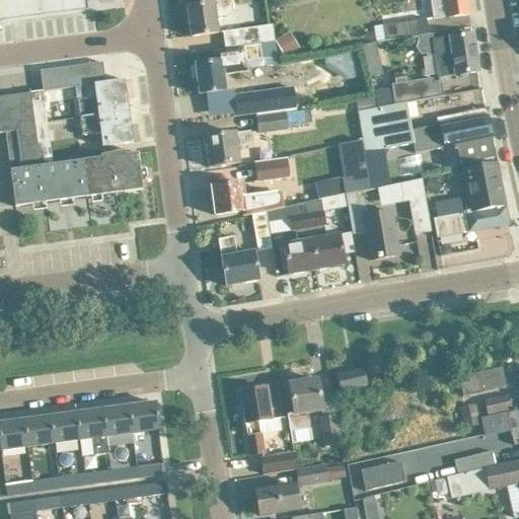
[(0,0),(0,18),(85,8),(84,0),(0,0)]
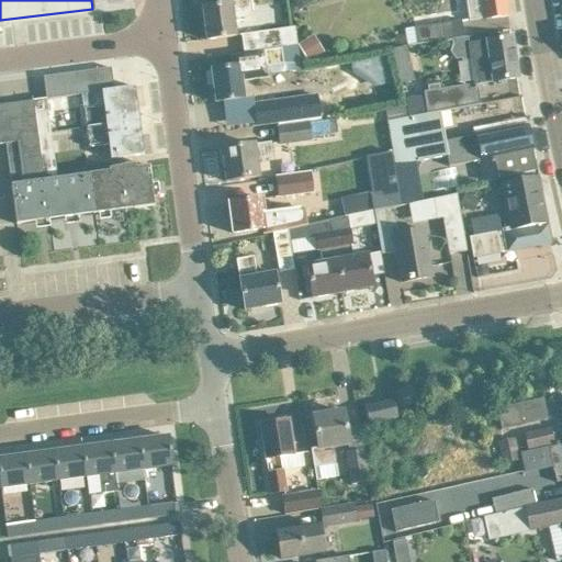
[(229,0),(229,4),(202,8),(206,41),(228,37),(235,36),(234,22),(245,21),(244,17),(253,15),(249,0),(229,0)]
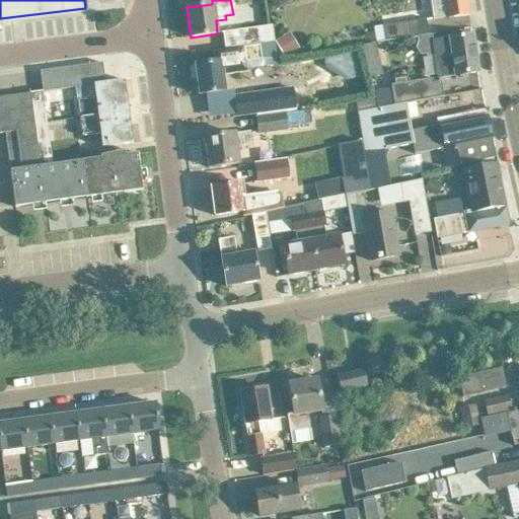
[(433,0),(436,19),(449,17),(469,14),(466,0),(433,0)]
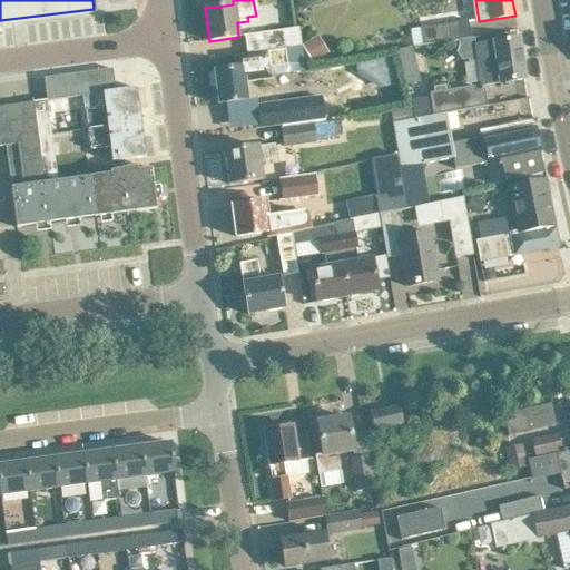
[(473,37),(471,19),(422,28),(424,45),(473,37)]
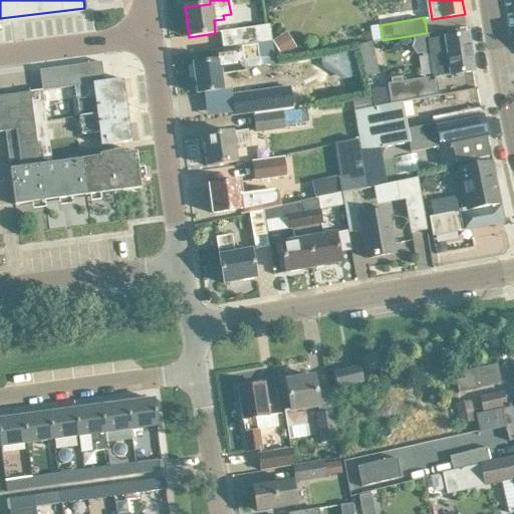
[(272,41),(270,25),(219,33),(221,48),(272,41)]
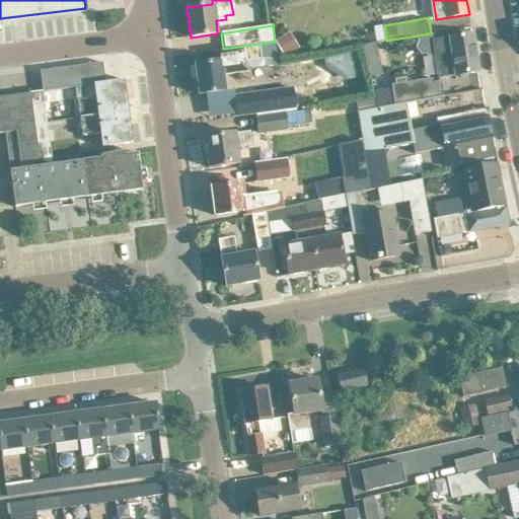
[(289,32),(275,42),(285,58),(299,50),(289,32)]
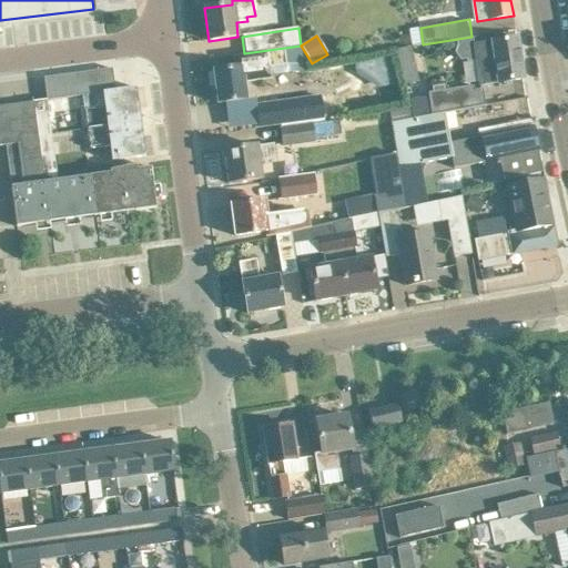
[(523,79),(517,38),(475,44),(474,38),(456,40),(457,46),(455,52),(460,59),(467,59),(468,61),(477,60),(480,85),(523,79)]
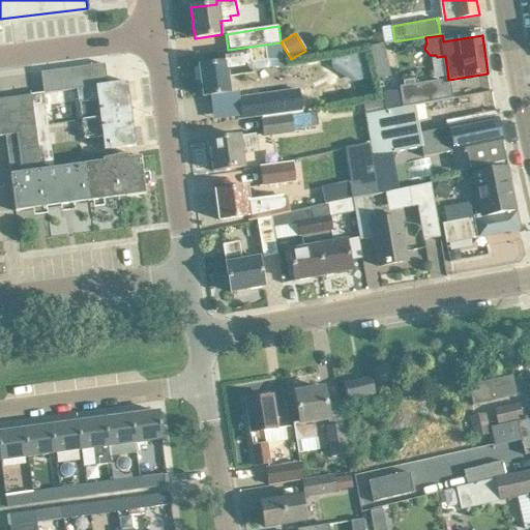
[(224,63),(199,66),(203,97),(224,94),(231,93),(229,77),(246,75),(253,74),(252,63),(267,60),(265,46),(222,52),(224,63)]
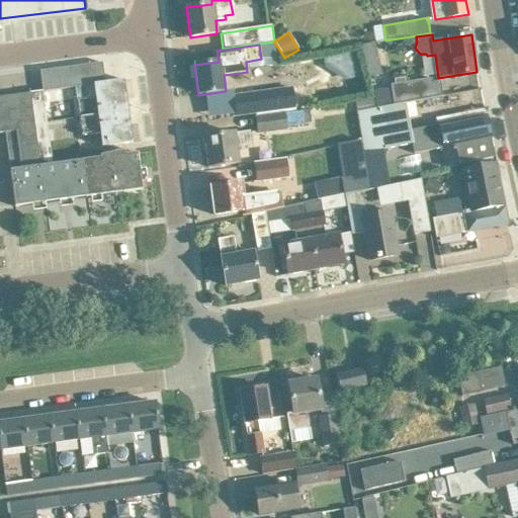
[(371,65),(370,46),(355,47),(356,66),(371,65)]
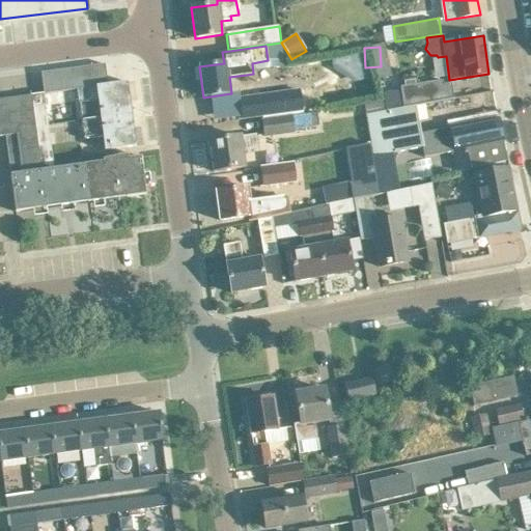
[(105,64),(40,73),(42,75),(47,74),(50,92),(77,89),(79,102),(81,121),(132,114),(130,101),(128,82),(107,85),(105,64)]
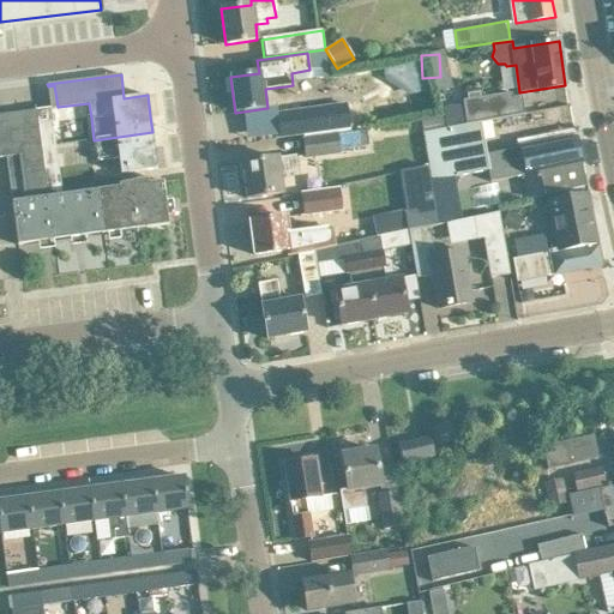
[(512,92),(462,101),(463,106),(465,124),(480,121),(524,113),(522,96),(512,97),(512,92)]
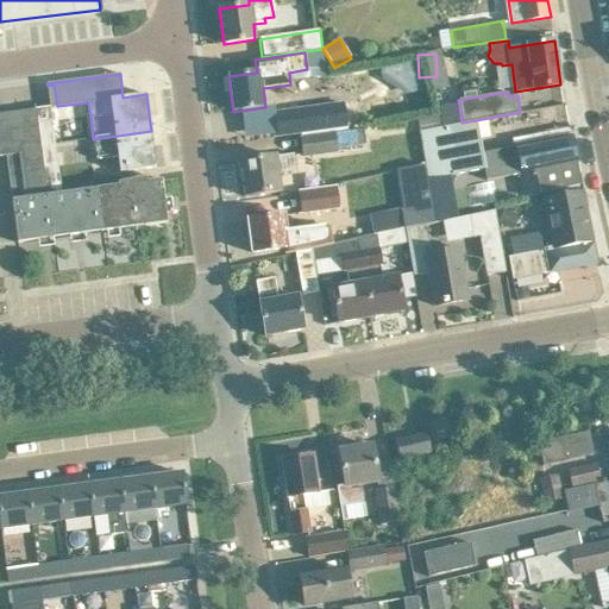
[(344,104),(275,113),(278,138),(347,129),(344,104)]
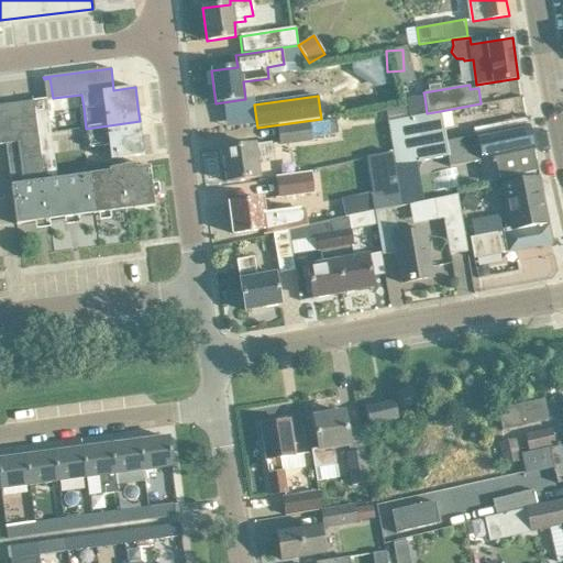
[(424,97),(406,100),(409,117),(427,113),(424,97)]
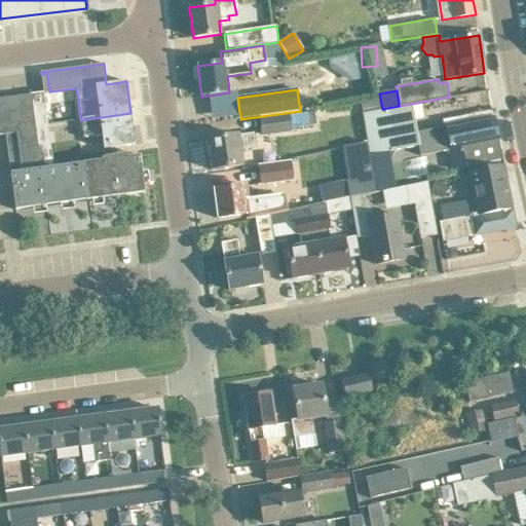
[(0,98),(0,135),(15,133),(21,172),(10,173),(12,190),(15,211),(33,208),(32,204),(60,201),(60,197),(72,196),(72,199),(86,197),(86,200),(145,193),(140,156),(126,157),(126,153),(100,157),(101,160),(52,166),(43,92),(19,96),(0,98)]
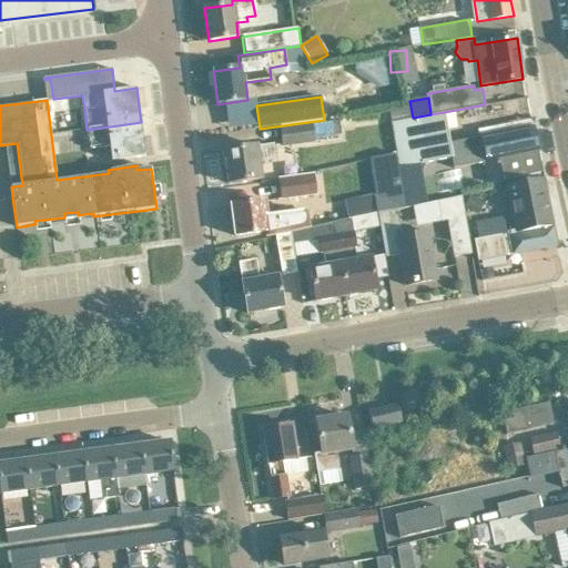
[(411,119),(392,122),(397,153),(399,166),(453,156),(449,143),(444,112),(430,114),(413,118),(411,119)]
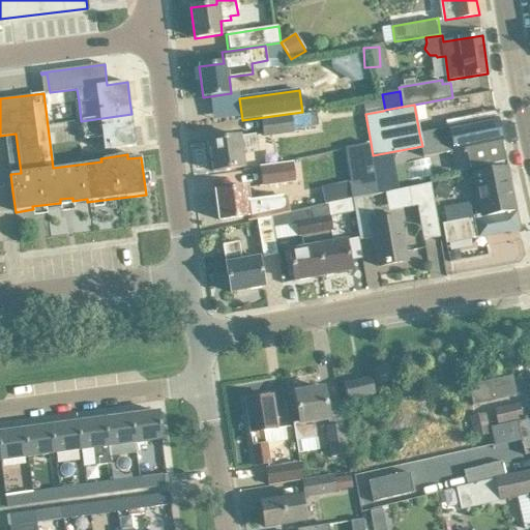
[(292,116),(292,117),(262,120),(264,137),(294,133),(294,131),(301,130),(301,127),(318,125),(317,112),(292,116)]
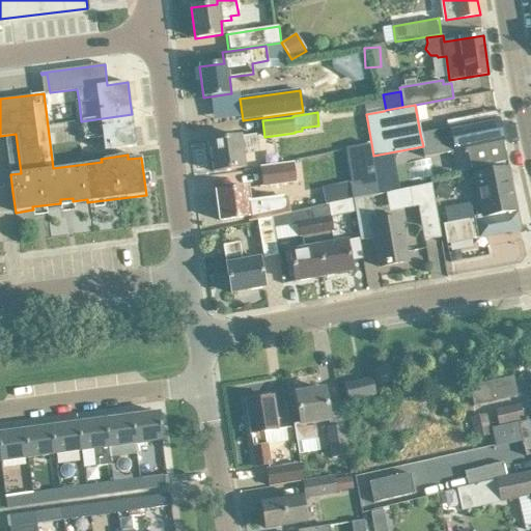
[(81,121),(84,137),(103,135),(105,150),(136,146),(132,114),(81,121)]
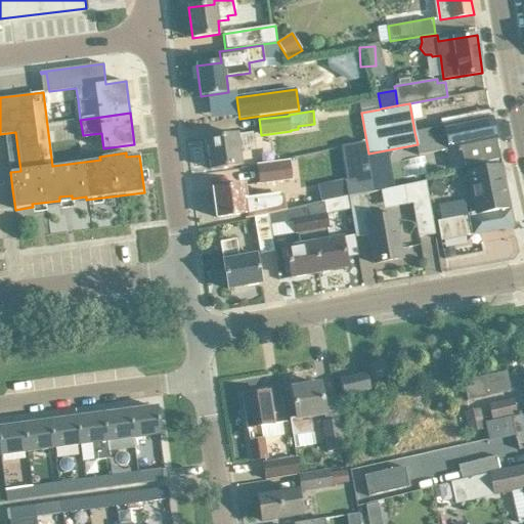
[(472,121),(415,132),(418,144),(420,155),(436,151),(449,149),(449,153),(452,169),(468,166),(482,163),(483,166),(500,162),(499,160),(491,118),(472,121)]
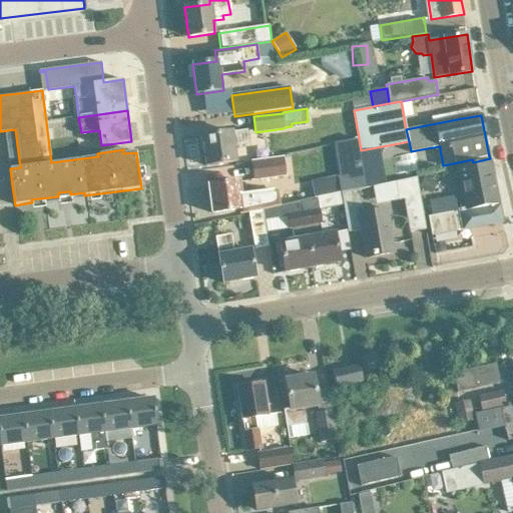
[(236,162),(234,146),(249,144),(247,130),(222,133),(202,136),(206,166),(236,162)]
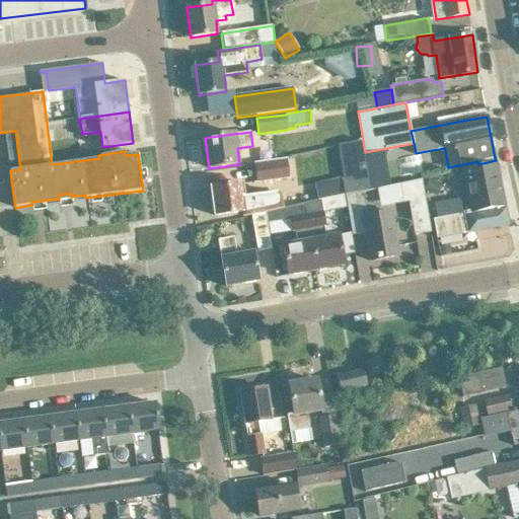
[(363,142),(340,146),(345,179),(342,179),(345,195),(345,196),(346,196),(363,193),(371,191),(369,177),(368,171),(367,169),(365,154),(365,152),(363,142)]
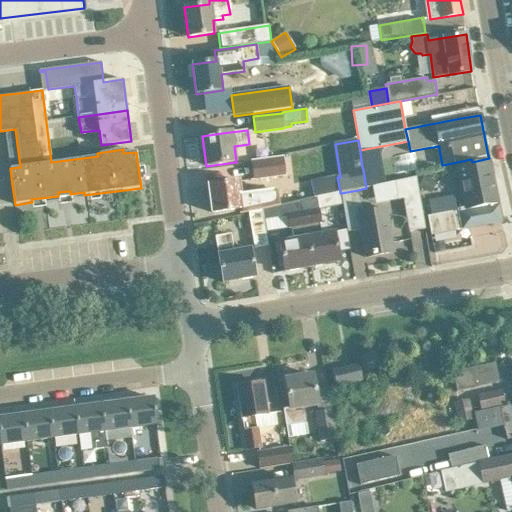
[(285,175),(283,158),(252,162),(254,179),(285,175)]
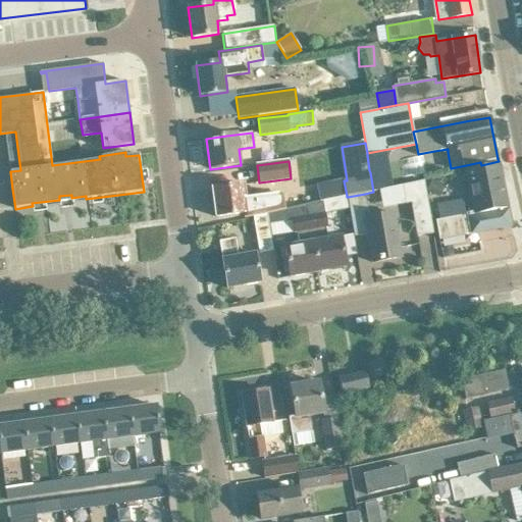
[(481,165),(467,168),(474,208),(468,209),(469,213),(469,215),(508,208),(501,173),(499,161),(481,165)]
